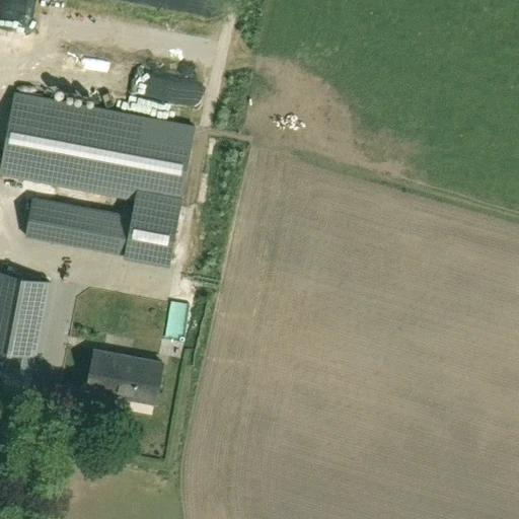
[(50,97),(95,105),(97,91),(52,84),(50,97)]
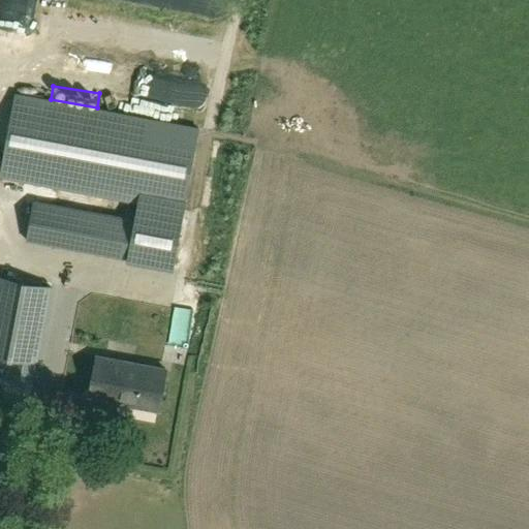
[(51,99),(16,92),(0,175),(0,179),(137,206),(139,192),(185,200),(198,127),(97,107),(51,99)]
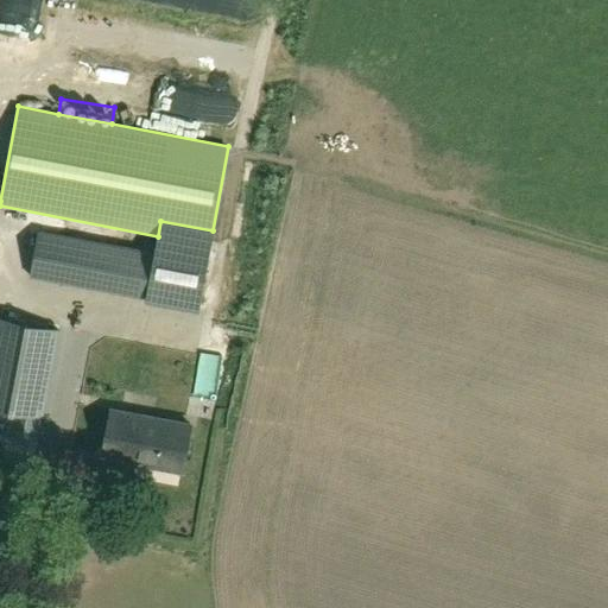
[(146,297),(145,299),(200,310),(215,230),(160,221),(154,252),(146,297)]
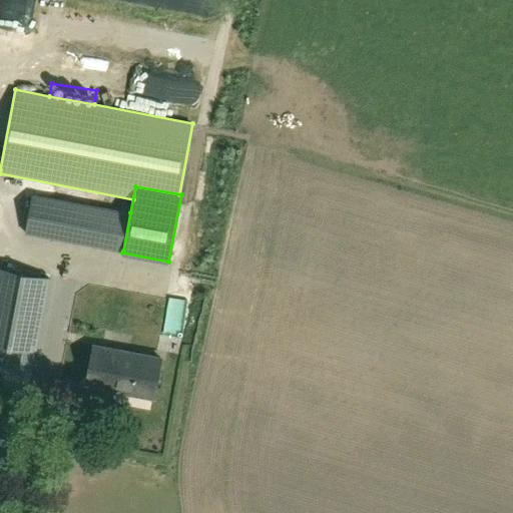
[(123,250),(130,212),(32,193),(25,231),(123,250)]
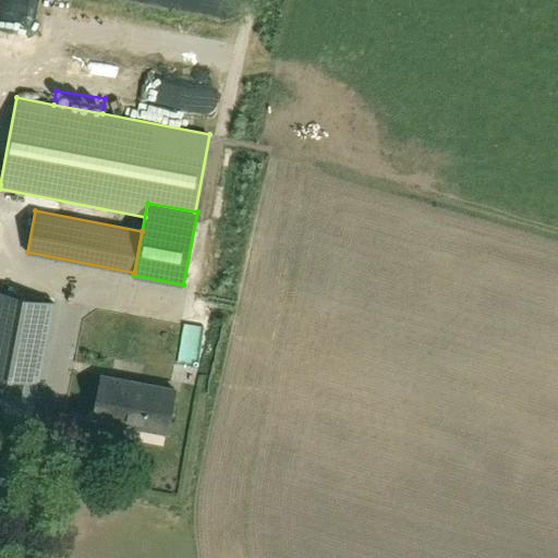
[(0,374),(40,383),(56,301),(0,290),(0,374)]
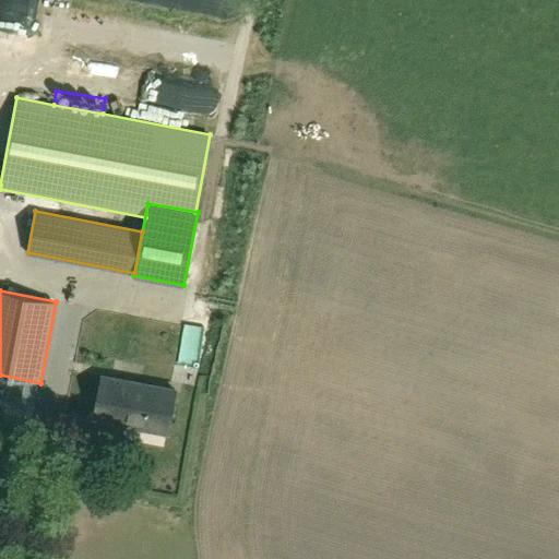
[(103,376),(95,414),(125,419),(123,424),(167,432),(175,390),(103,376)]
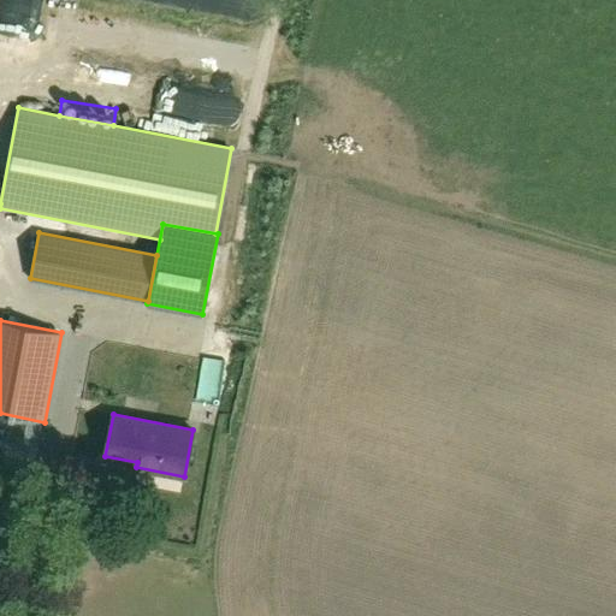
[(0,419),(0,437),(39,445),(39,444),(42,427),(0,419)]
